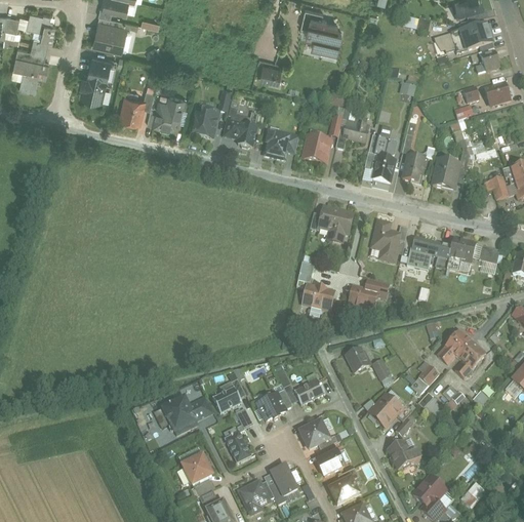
[(104,0),(103,5),(103,6),(112,8),(125,11),(127,0),(104,0)]
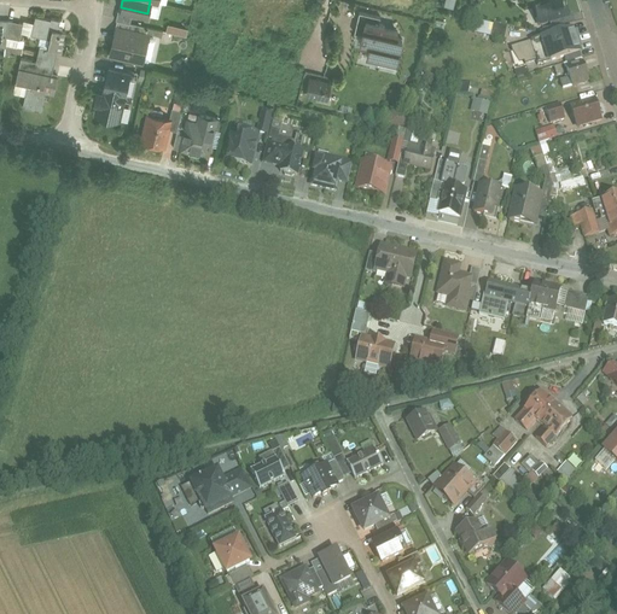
[(540,0),(533,3),(537,15),(545,12),(546,19),(549,18),(552,27),(565,22),(563,16),(569,13),(564,0),(540,0)]
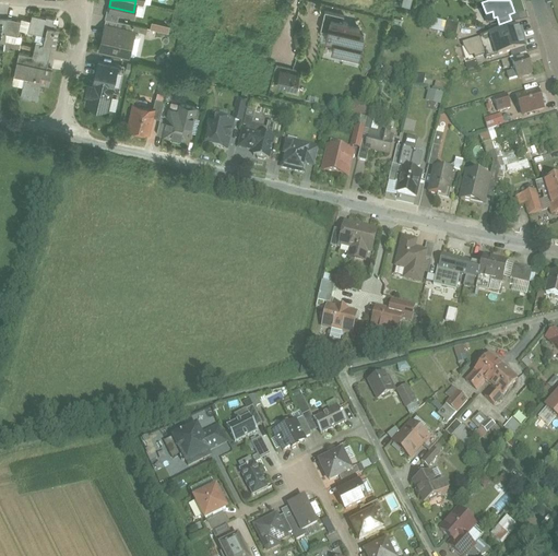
[(109,6),(106,6),(105,13),(106,14),(117,16),(119,9),(109,7),(109,6)]
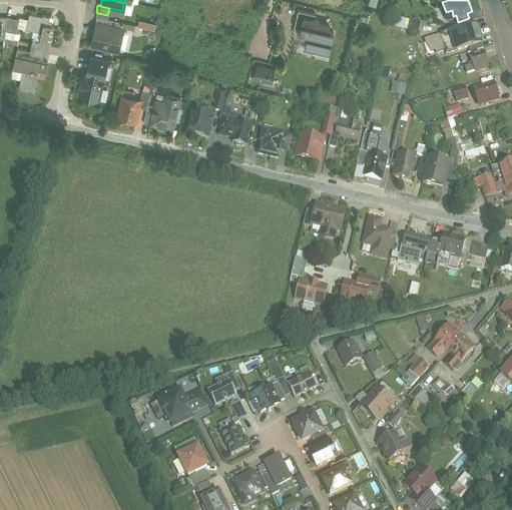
[(316,10),(298,6),(294,23),(301,25),(303,13),(314,16),(316,10)]
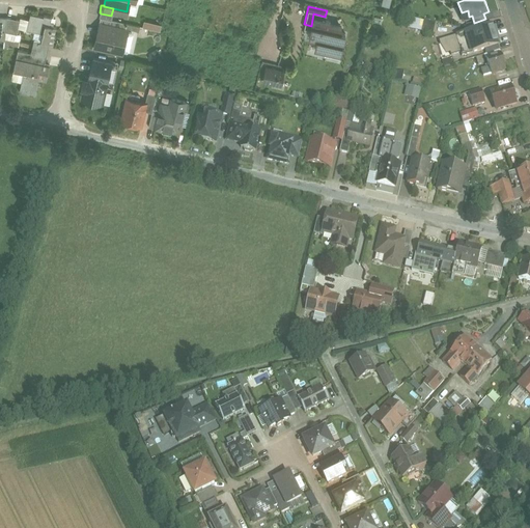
[(51,12),(44,11),(44,12),(30,9),(27,25),(43,29),(42,35),(50,37),(50,38),(52,39),(56,23),(53,22),(54,19),(50,18),(51,12)]
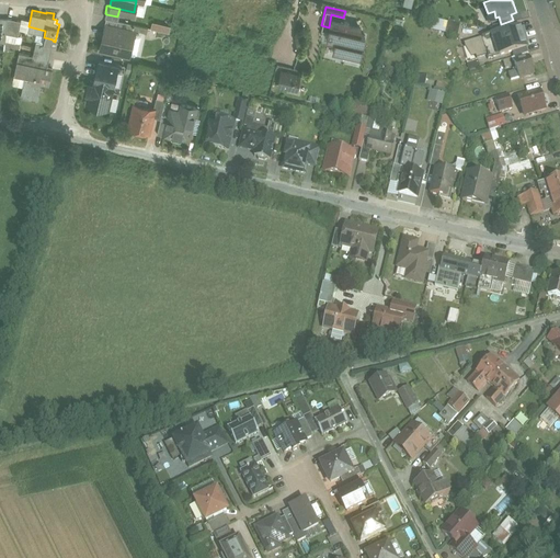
[(21,16),(7,14),(7,15),(6,29),(18,32),(21,16)]
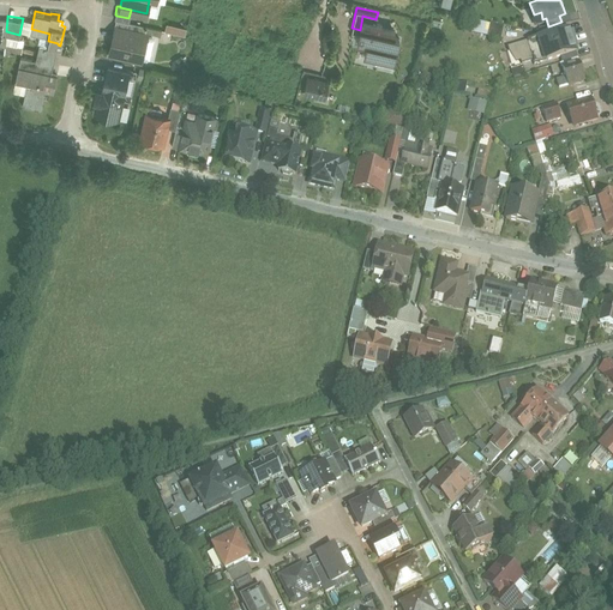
[(128,18),(116,16),(114,25),(116,25),(118,25),(145,31),(145,28),(146,23),(128,18)]
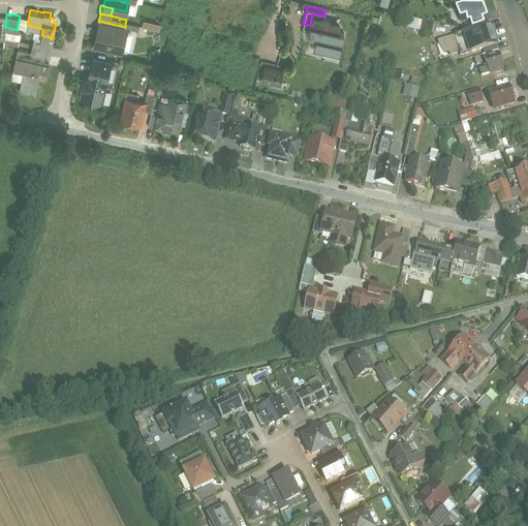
[(323,17),(312,13),(310,26),(308,34),(316,36),(314,43),(339,50),(344,30),(339,28),(340,24),(328,21),(329,18),(323,17)]
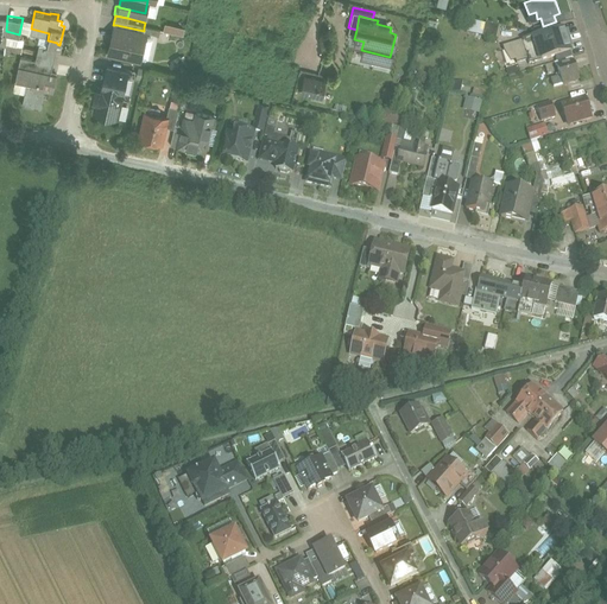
[(184,24),(164,19),(163,27),(182,32),(184,24)]
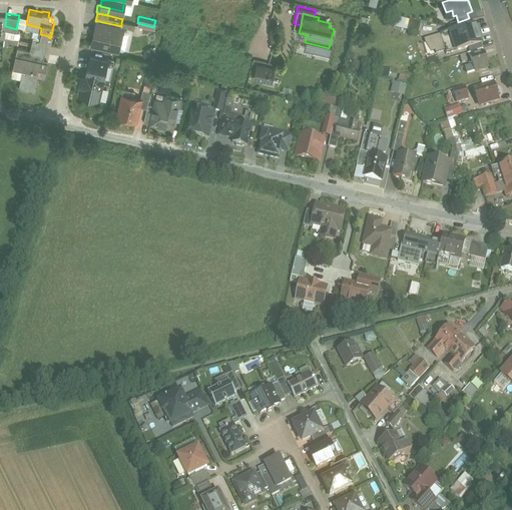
[(409,19),(402,17),(400,27),(407,28),(409,19)]
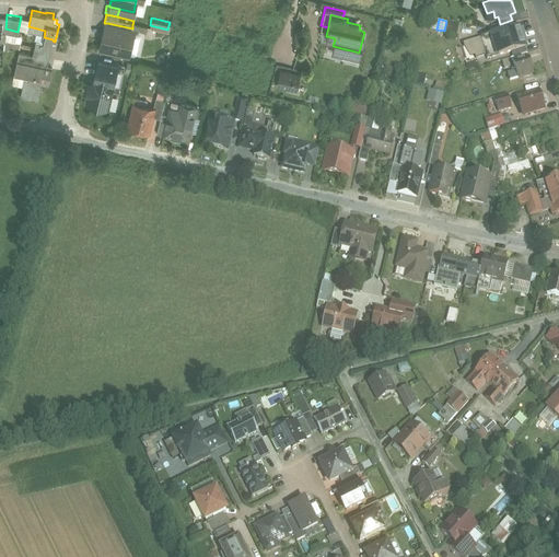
[(459,21),(447,19),(446,21),(444,31),(456,34),(459,21)]
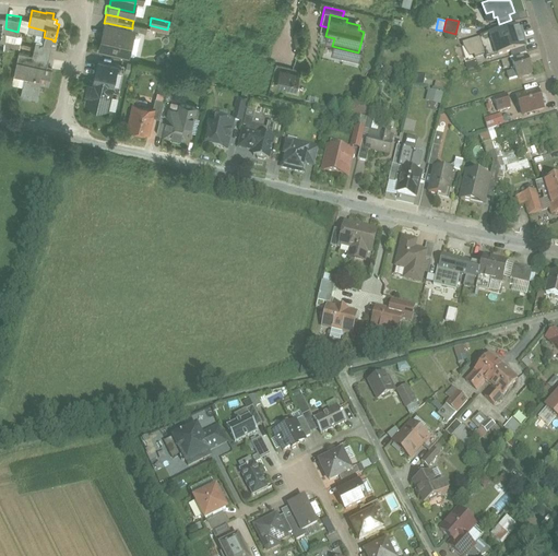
[(132,28),(107,23),(106,23),(102,45),(127,50),(127,49),(132,30),(132,28)]
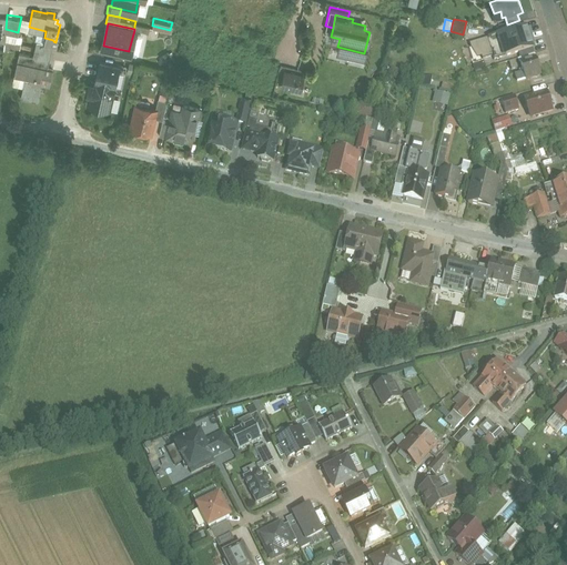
[(526,24),(469,42),(471,46),(478,43),(483,57),(493,54),(494,58),(517,50),(533,46),(526,24)]
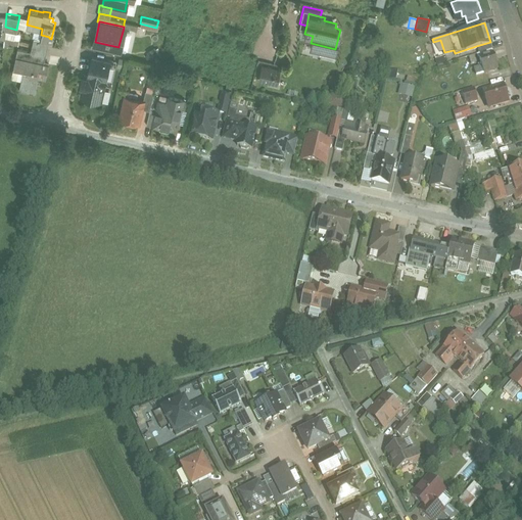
[(124,28),(119,46),(125,48),(127,47),(131,31),(130,29),(124,28)]
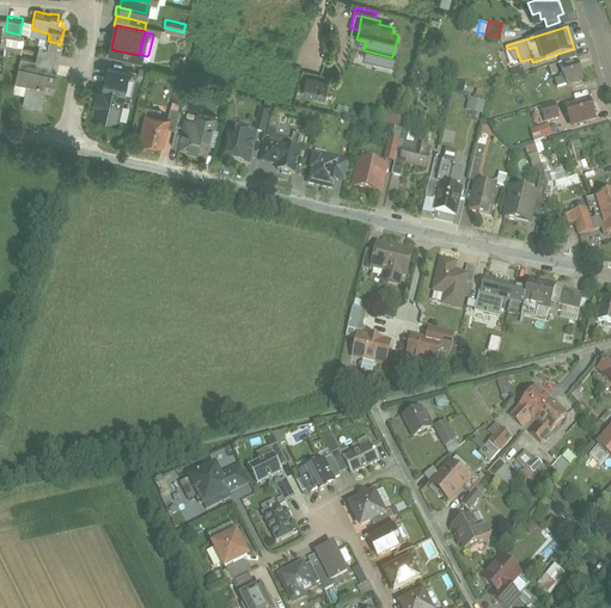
[(48,41),(40,40),(37,45),(55,50),(57,44),(57,43),(48,41)]
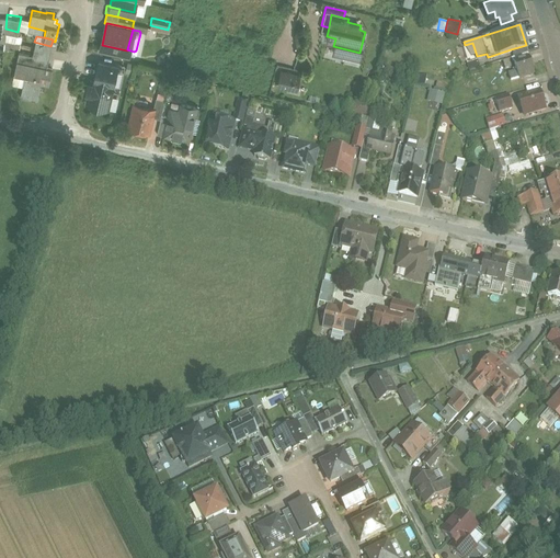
[(50,46),(34,42),(33,50),(49,55),(50,46)]
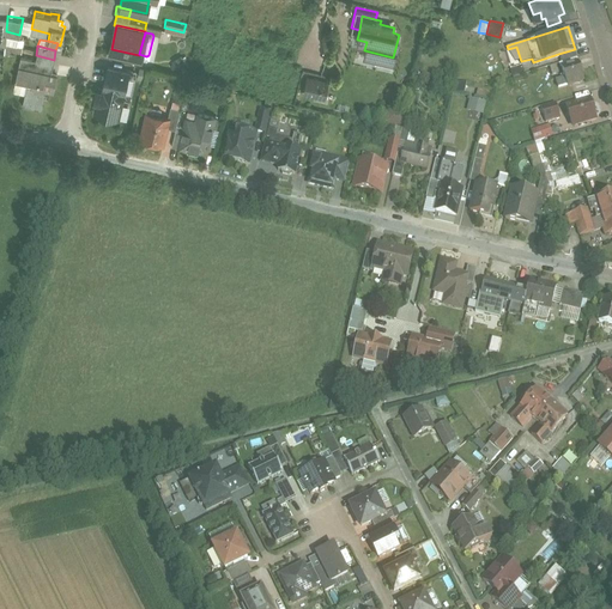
[(575,49),(558,54),(561,60),(576,55),(575,49)]
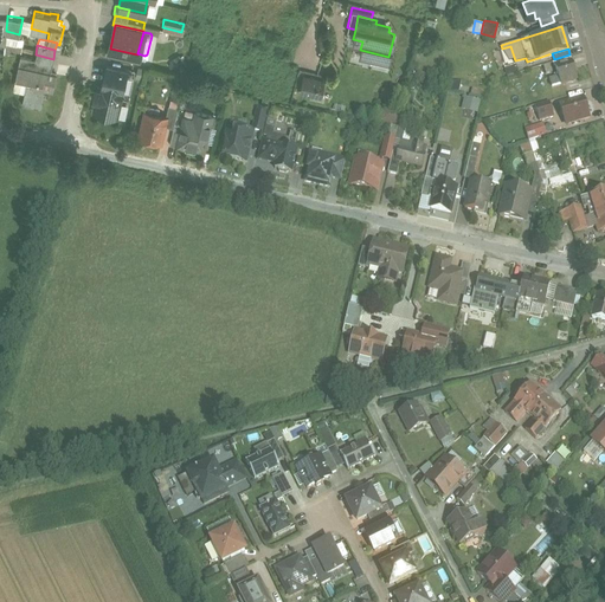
[(36,54),(20,52),(15,73),(32,77),(31,81),(26,79),(21,99),(42,104),(44,92),(47,94),(49,86),(52,86),(56,70),(51,69),(53,59),(36,54)]
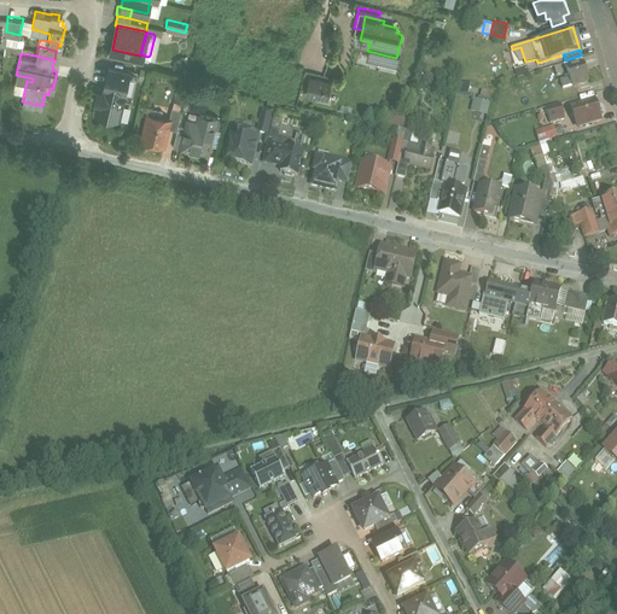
[(583,62),(566,66),(570,76),(560,79),(563,86),(588,77),(583,62)]
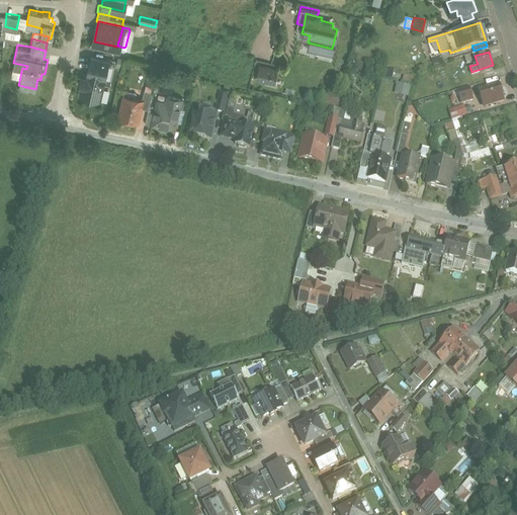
[(86,68),(84,74),(82,74),(80,82),(82,83),(80,93),(99,97),(103,79),(109,81),(114,59),(91,54),(88,69),(86,68)]
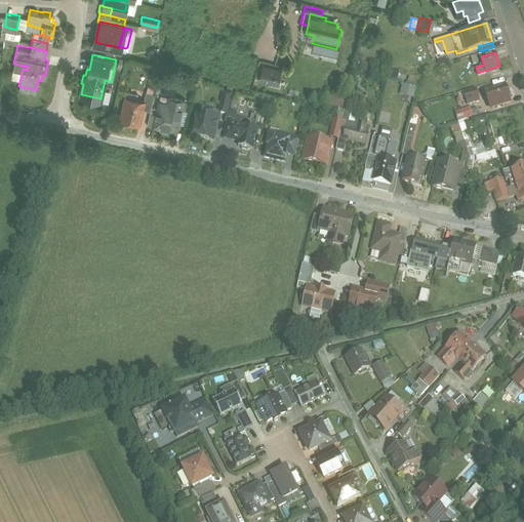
[(446,54),(437,57),(439,63),(448,59),(446,54)]
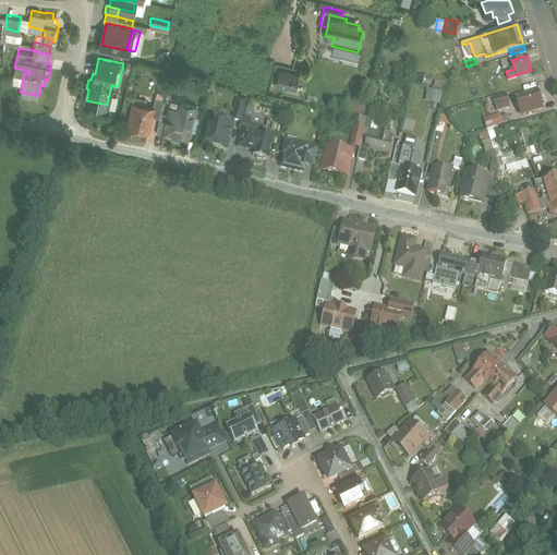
[(298,72),(279,68),(276,82),(290,85),(292,79),(297,80),(298,72)]
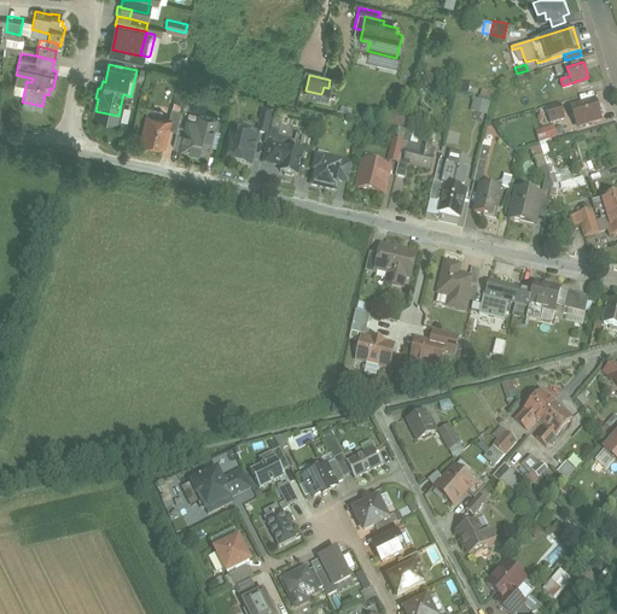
[(469,83),(455,80),(453,89),(466,93),(469,83)]
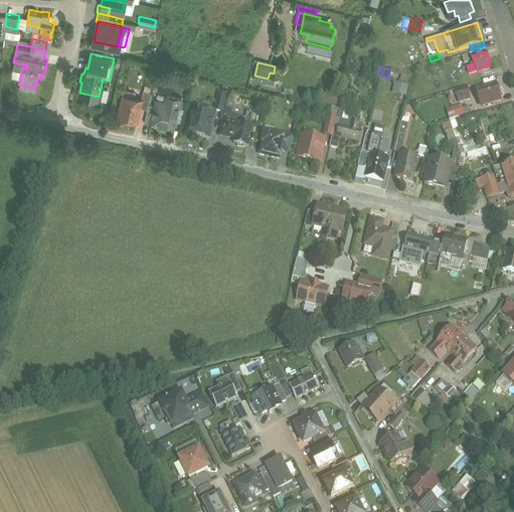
[(406,84),(393,81),(391,92),(404,95),(406,84)]
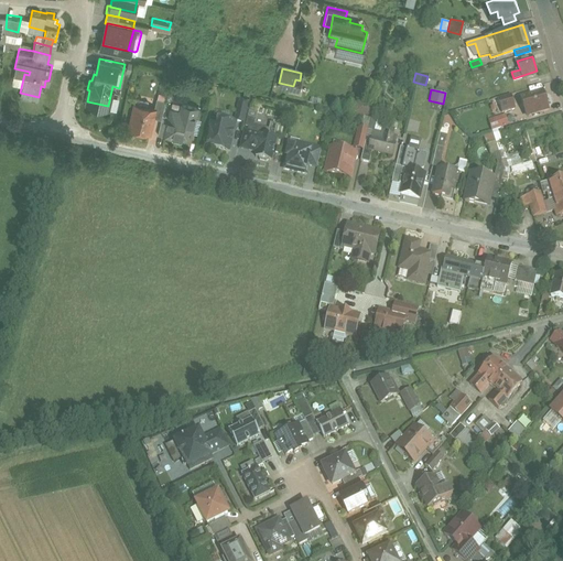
[(542,89),(526,95),(527,98),(524,99),(527,106),(526,106),(528,111),(530,110),(531,111),(548,107),(542,89)]
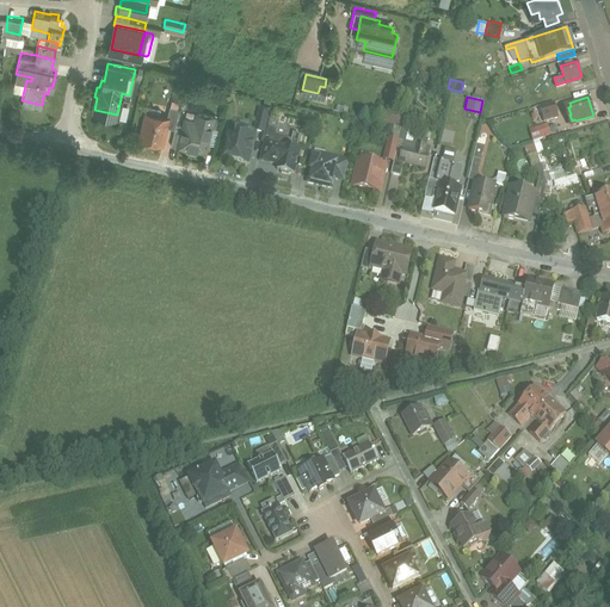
[(270,103),(260,100),(254,128),(264,130),(270,103)]
